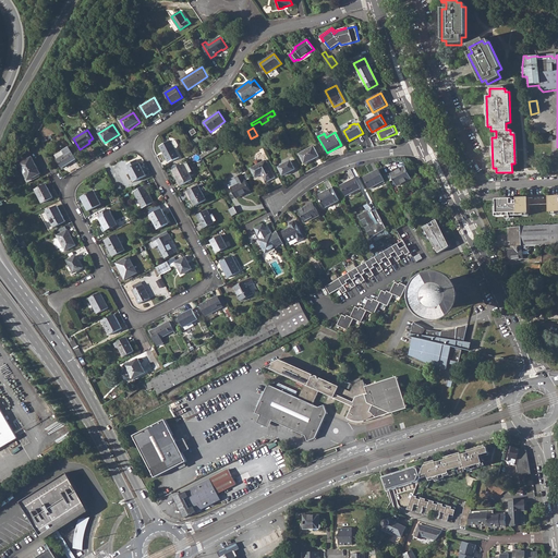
[(160,146),(169,162),(180,157),(176,149),(171,142),(171,141),(160,146)]
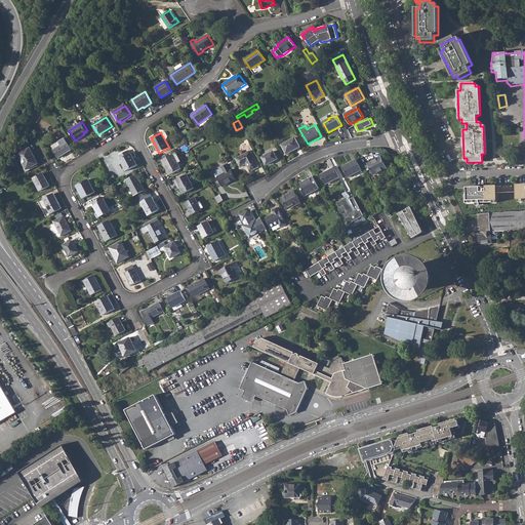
[(282,145),(287,154),(300,147),(295,137),(282,145)]
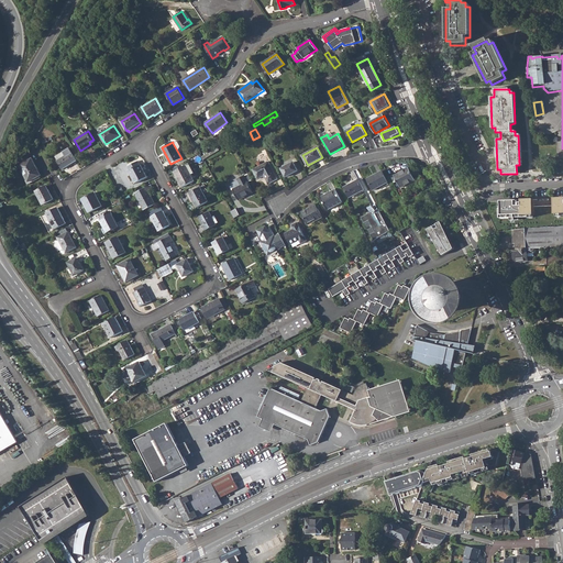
[(56,156),(63,169),(77,161),(69,148),(56,156)]
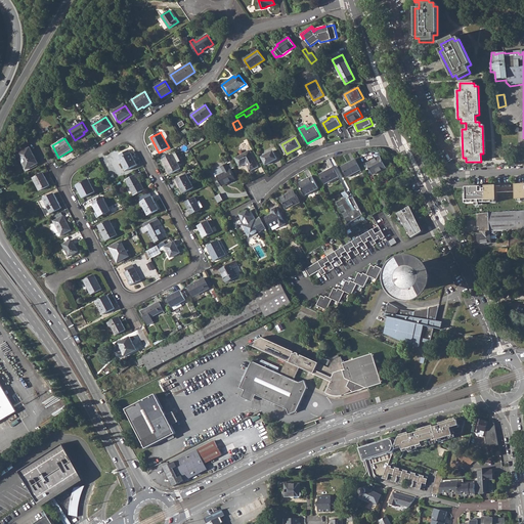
[(27,144),(19,148),(18,153),(28,147),(27,144)]
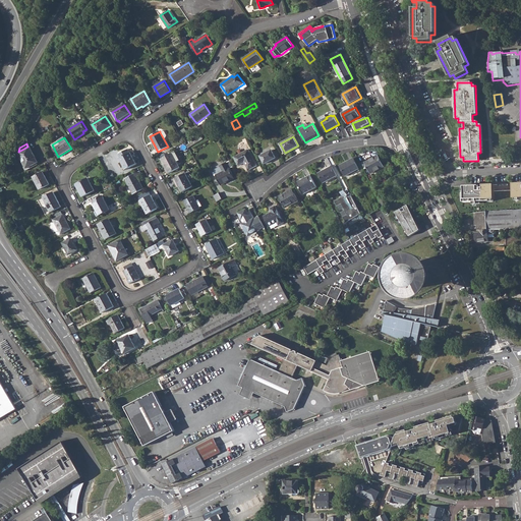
[(17,153),(26,168),(38,162),(30,147),(27,147),(18,152),(17,153)]
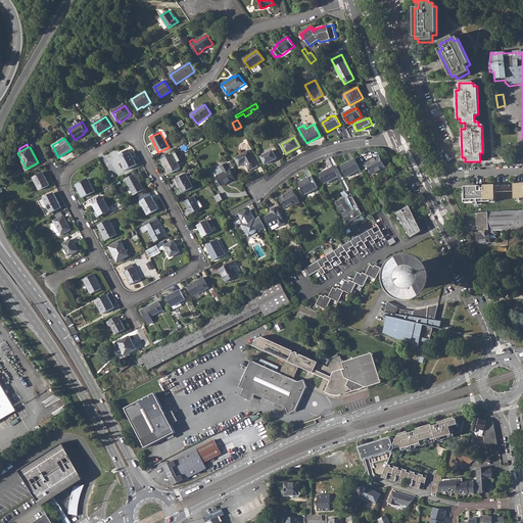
[(120,158),(127,171),(137,164),(131,152),(130,153),(128,149),(119,154),(121,157),(120,158)]
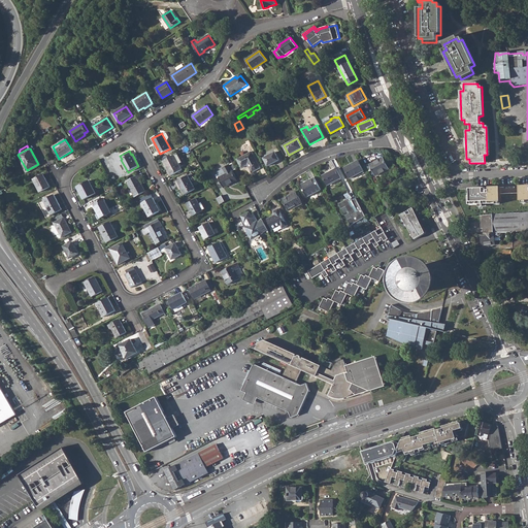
[(248,165),(252,172),(260,168),(252,152),(237,159),(241,168),(248,165)]
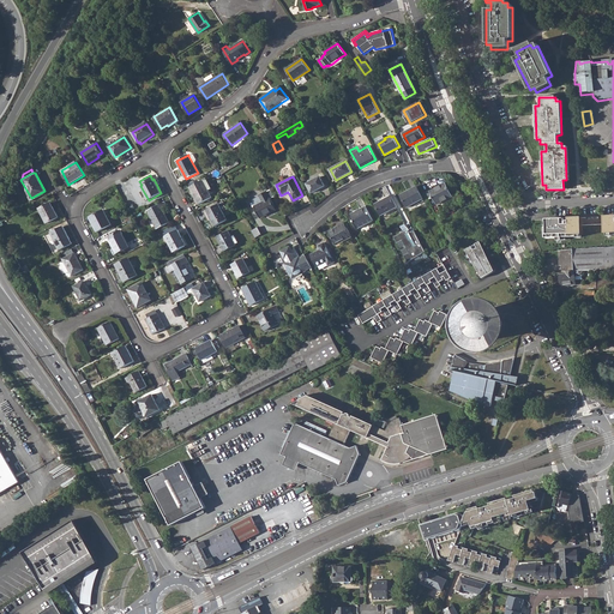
[(307,184),(312,193),(325,186),(320,176),(307,184)]
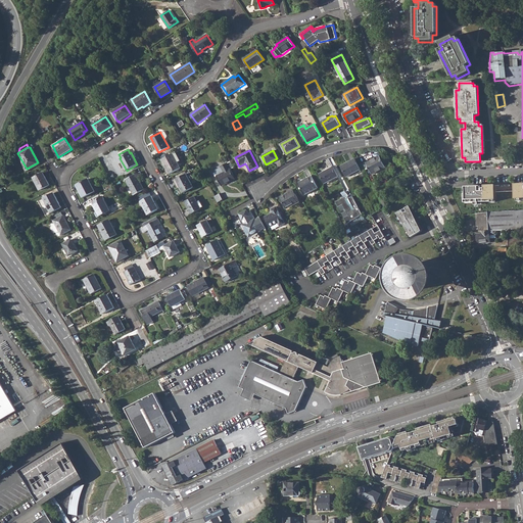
[(161,159),(164,164),(165,163),(168,169),(167,169),(170,174),(181,169),(178,161),(173,153),(161,159)]
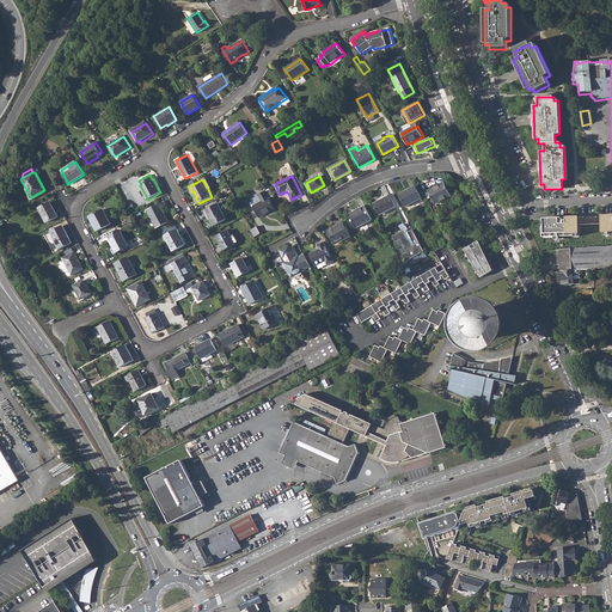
[(433,199),(436,204),(453,196),(446,182),(429,191),(432,197),(433,200),(433,199)]
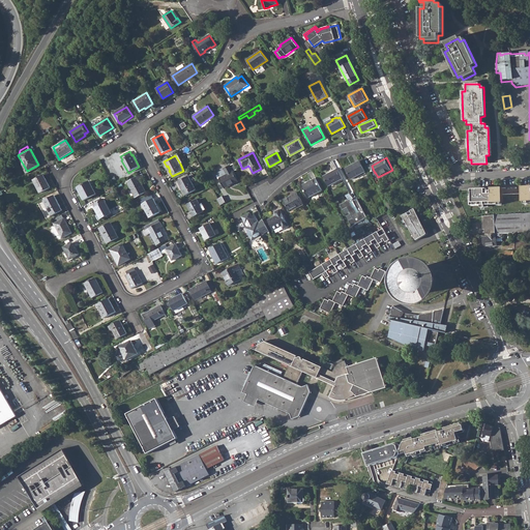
[(346,169),(352,179),(365,172),(360,162),(346,169)]
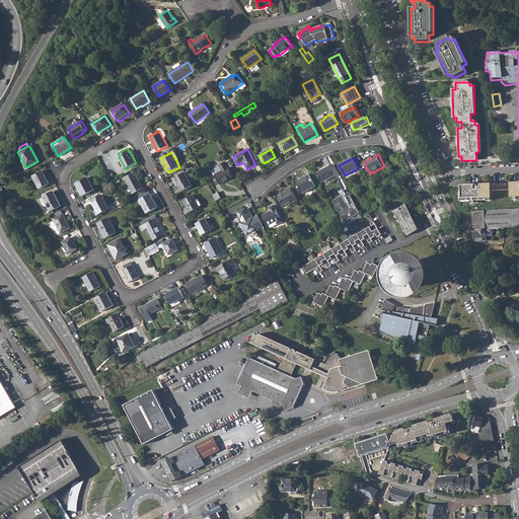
[(225,161),(219,165),(222,171),(216,174),(215,175),(220,184),(233,177),(225,161)]
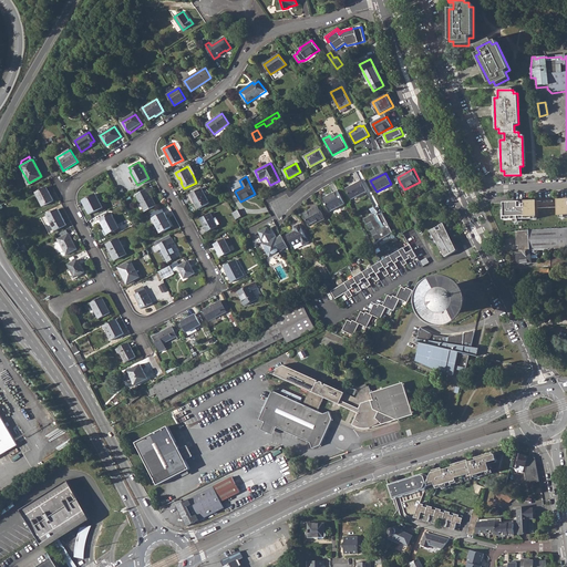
[(233,184),(236,191),(243,187),(239,181),(233,184)]
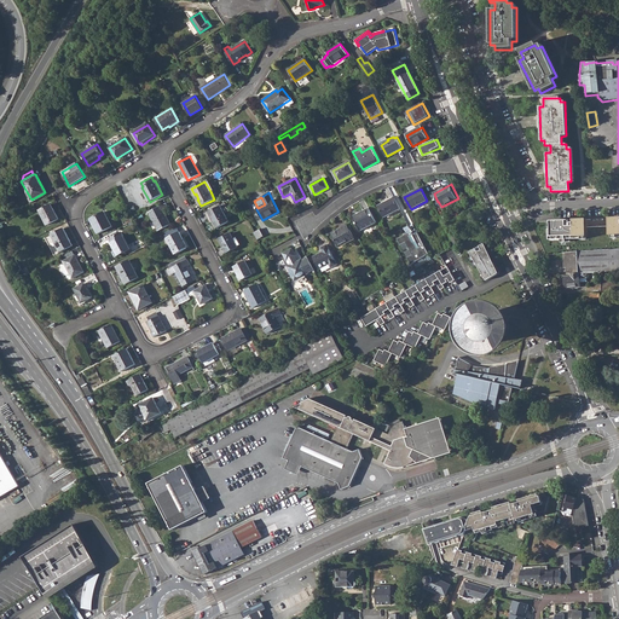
[(379,207),(385,218),(401,209),(395,198),(379,207)]
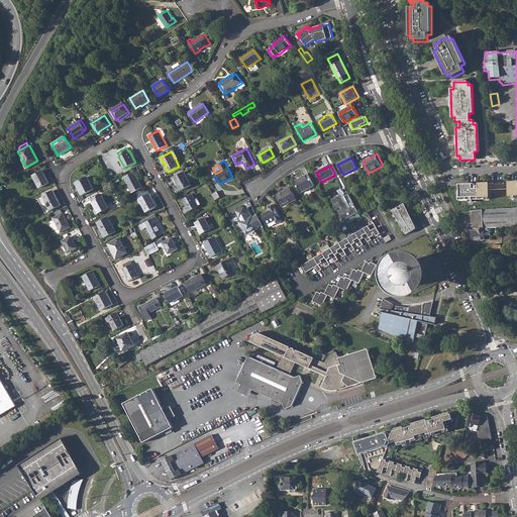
[(124,178),(132,193),(142,187),(136,176),(141,173),(139,170),(124,178)]
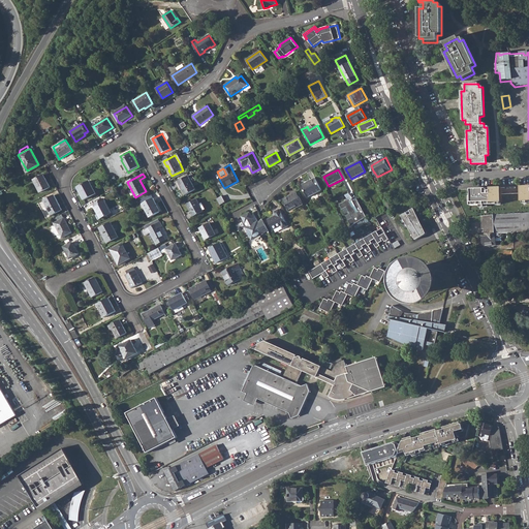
[(181,186),(186,195),(196,189),(194,186),(198,184),(193,174),(177,182),(180,187),(181,186)]
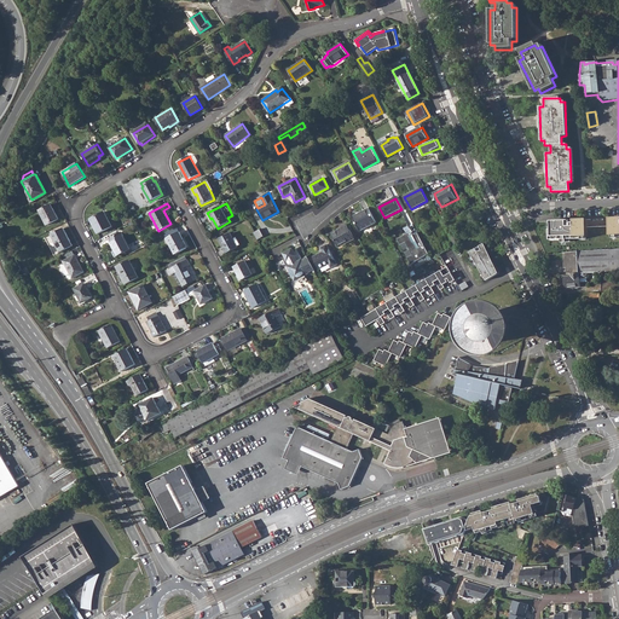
[(40,210),(47,225),(58,219),(51,204),(40,210)]
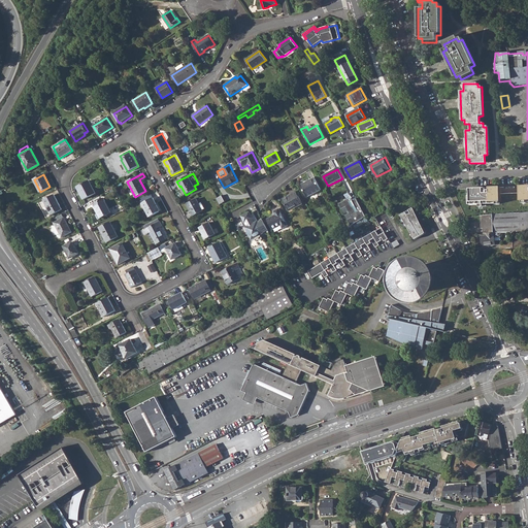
[(302,187),(308,197),(321,191),(315,178),(310,180),(311,182),(302,187)]
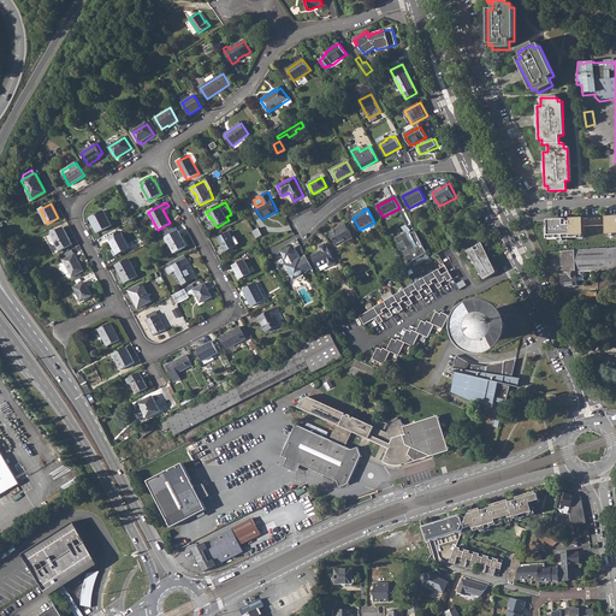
[(89,218),(98,232),(111,225),(104,209),(89,218)]
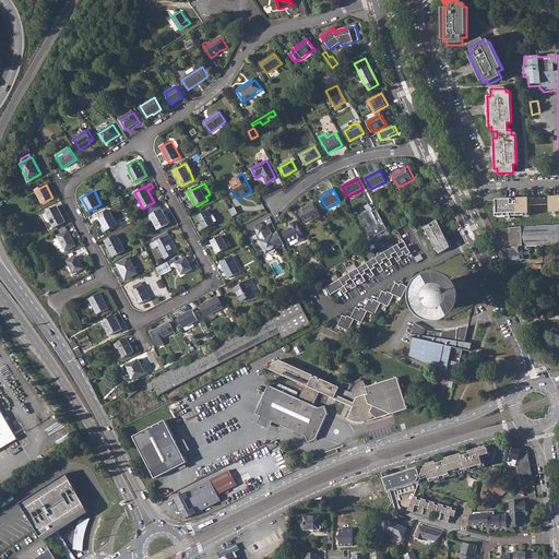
[(558,214),(558,194),(548,195),(549,211),(557,211),(557,214),(558,214)]
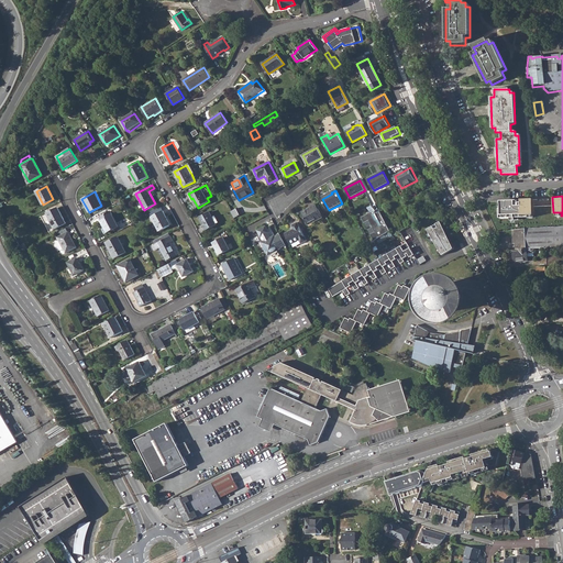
[(532,198),(498,200),(499,217),(527,216),(527,214),(533,213),(532,198)]
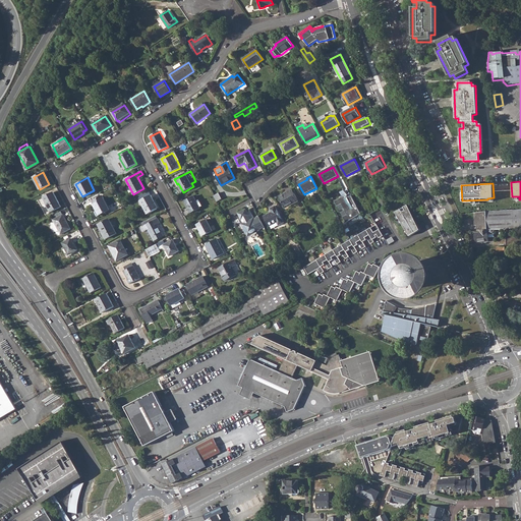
[(280,197),(285,208),(294,203),(295,204),(299,201),(292,188),(286,191),(287,193),(280,197)]
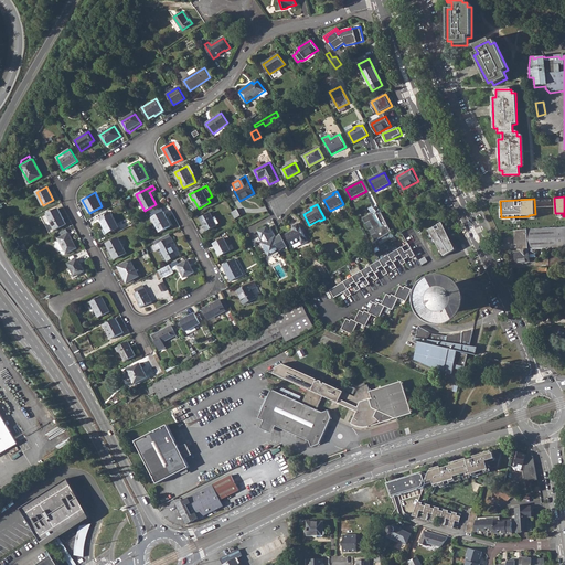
[(362,217),(374,242),(391,231),(380,212),(376,214),(373,206),(368,209),(371,213),(362,217)]
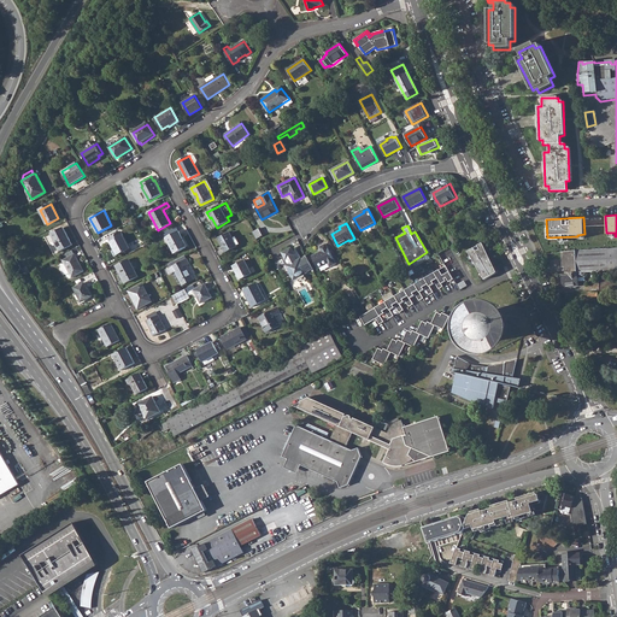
[(51,234),(60,251),(72,245),(63,227),(51,234)]
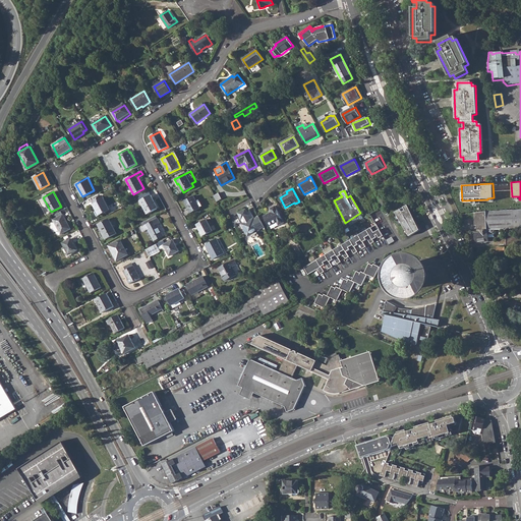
[(220,192),(214,195),(217,201),(223,198),(220,192)]
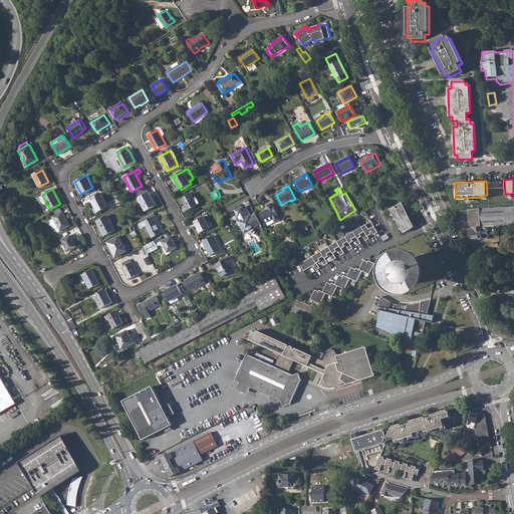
[(146,211),(156,206),(151,198),(152,197),(150,192),(139,198),(146,211)]
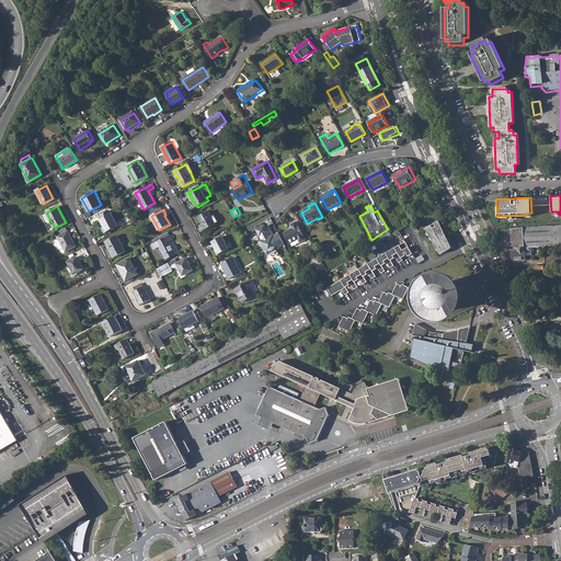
[(104,233),(106,231),(118,226),(110,210),(106,212),(106,210),(101,213),(102,215),(99,216),(104,227),(102,228),(104,233)]
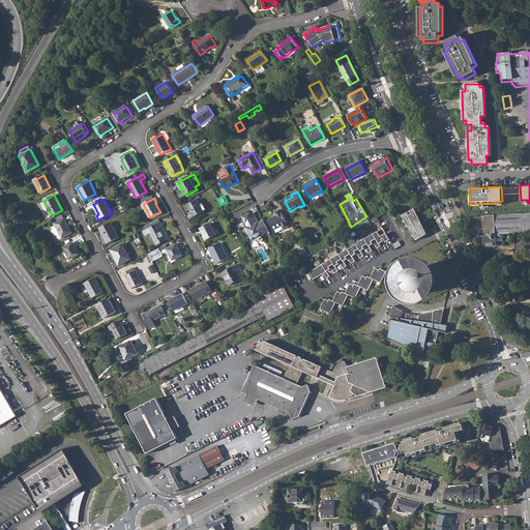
[(187,205),(194,217),(204,211),(198,200),(187,205)]
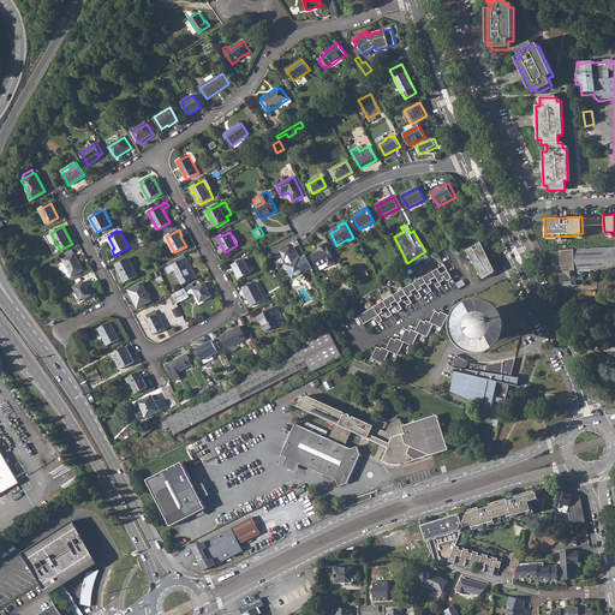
[(447,234),(453,245),(458,242),(452,232),(447,234)]
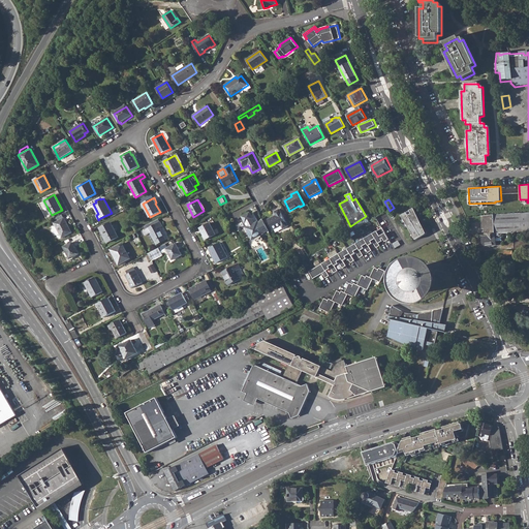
[(268,220),(273,229),(281,225),(283,228),(288,226),(279,209),(274,212),(276,216),(268,220)]
